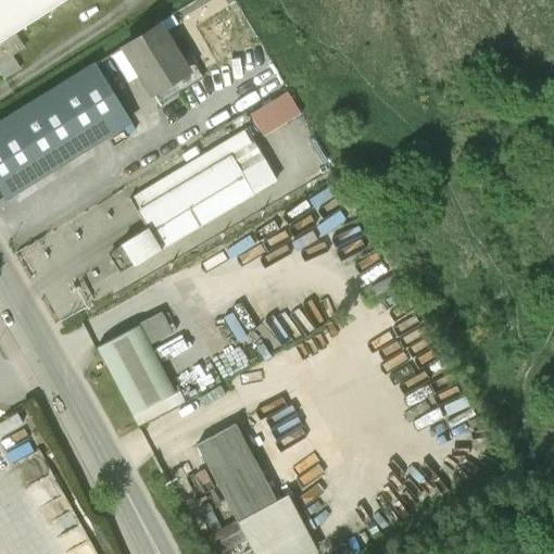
[(0,0),(0,41),(65,0),(0,0)]
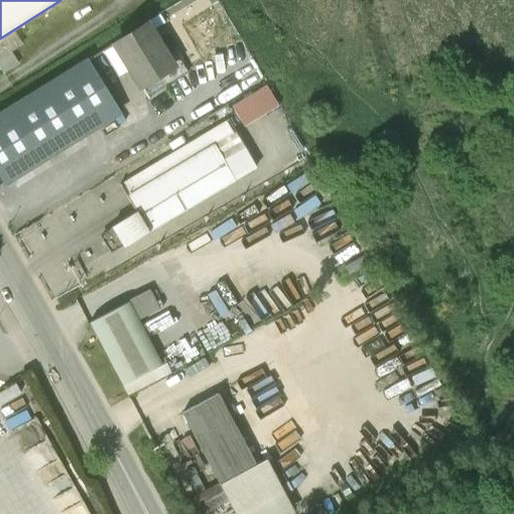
[(150,22),(112,46),(140,90),(178,66),(150,22)]
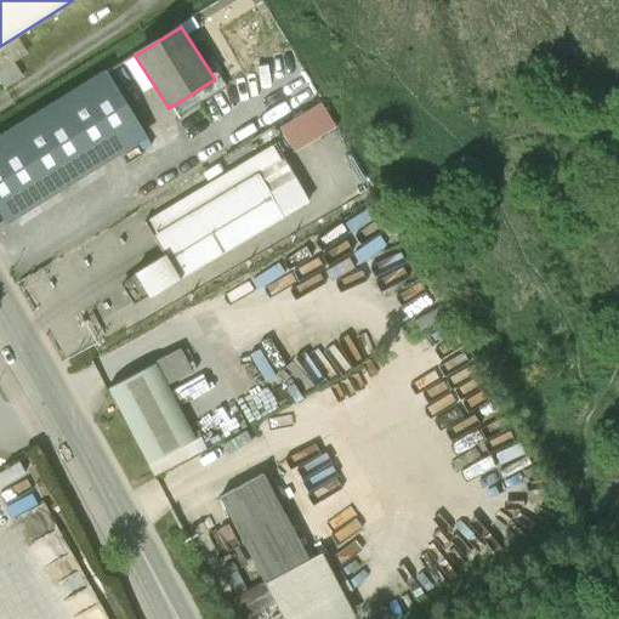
[(28,119),(0,135),(0,210),(6,221),(147,136),(108,71),(28,119)]
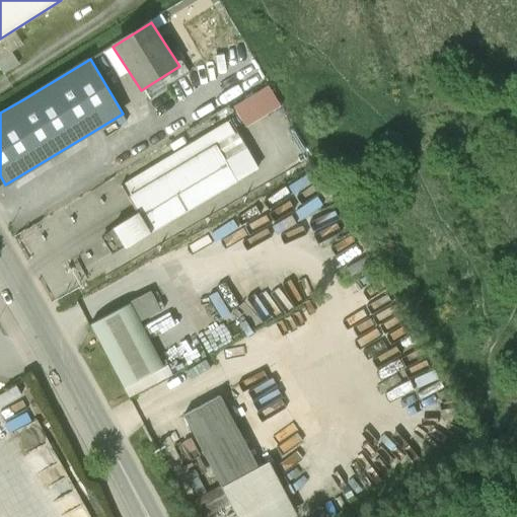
[(276,81),(238,99),(248,122),(287,103),(276,81)]
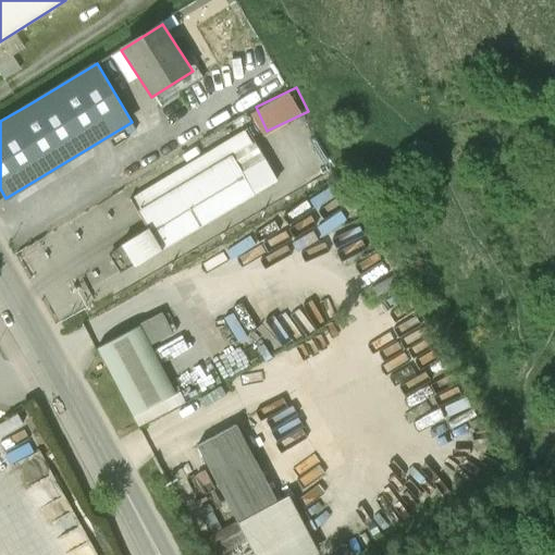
[(121,245),(134,267),(278,181),(263,158),(246,130),(131,198),(144,220),(149,227),(121,245)]
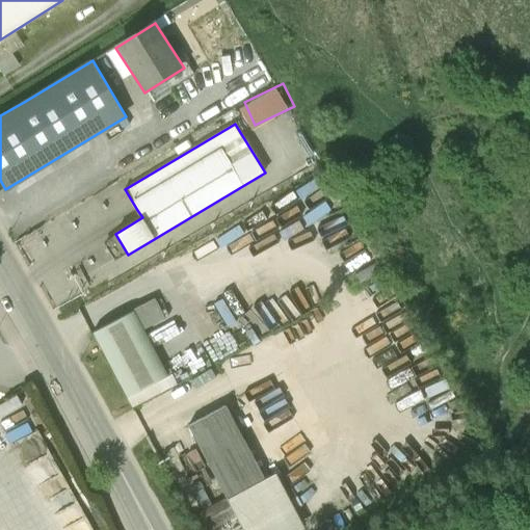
[(157,299),(135,311),(144,328),(166,318),(157,299)]
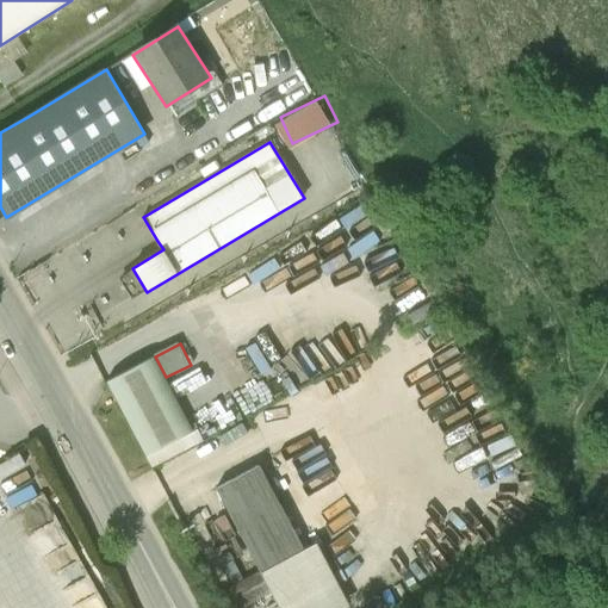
[(155,357),(109,380),(148,454),(194,430),(166,377),(155,357)]
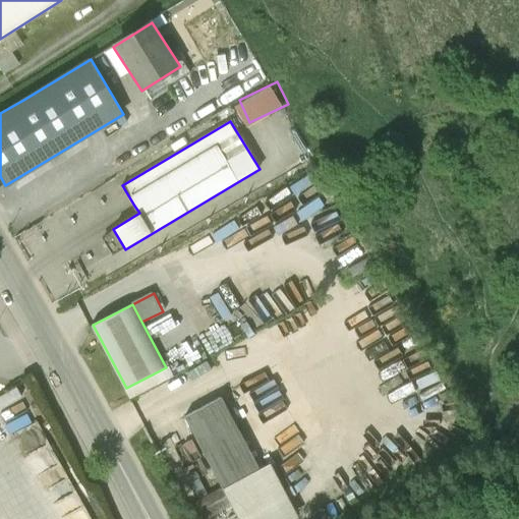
[(166,367),(126,388),(132,399),(176,376),(170,365),(166,367)]
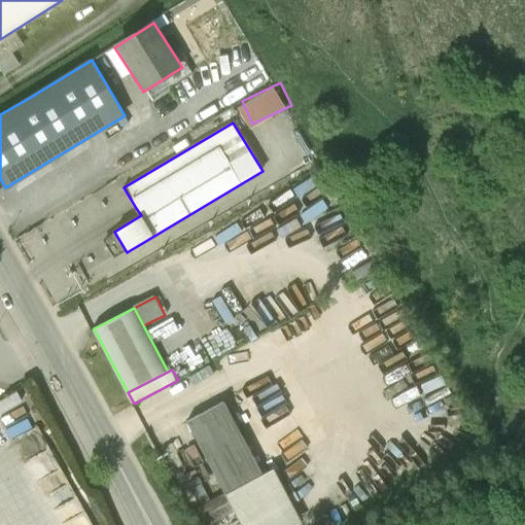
[(265,473),(226,493),(242,524),(300,524),(303,524),(274,468),(265,473)]
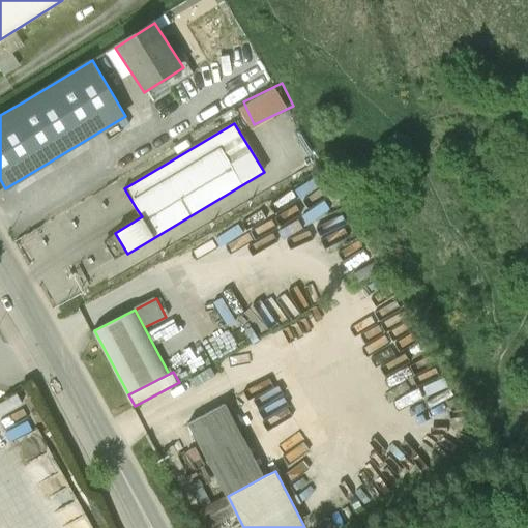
[(213,522),(234,511),(226,494),(204,505),(213,522)]
